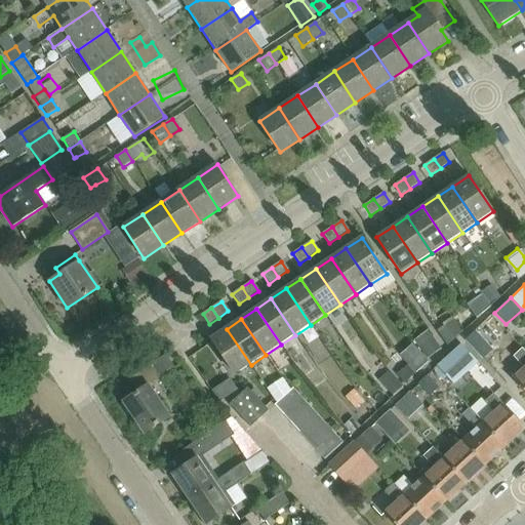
[(235,376),(251,365),(227,329),(210,339),(235,376)]
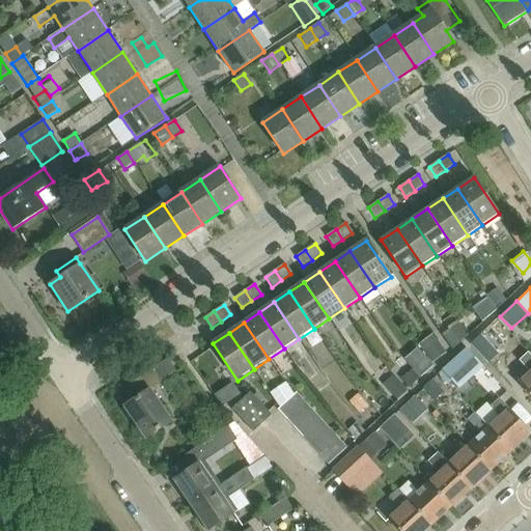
[(480,335),(471,344),(488,364),(499,355),(480,335)]
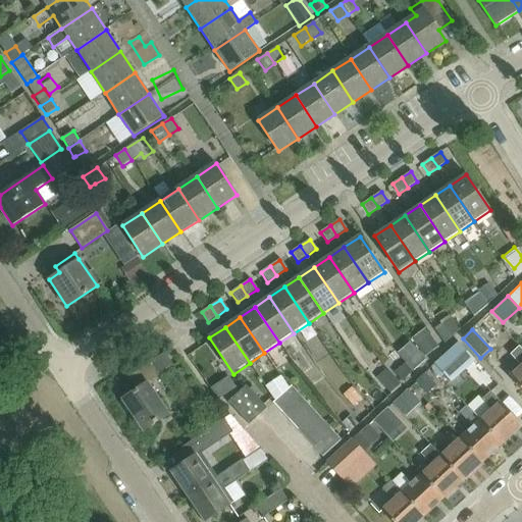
[(317,333),(305,342),(317,362),(329,354),(317,333)]
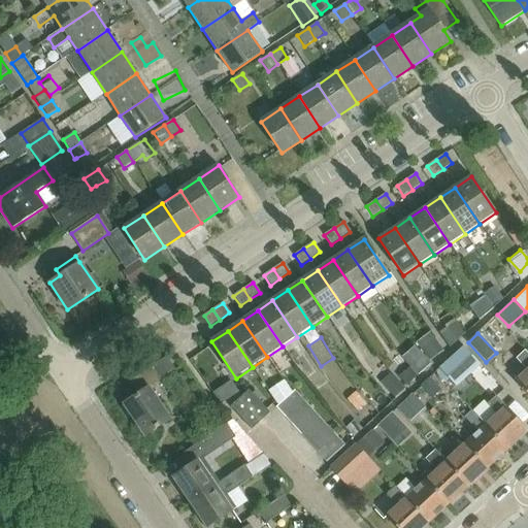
[(456,387),(480,365),(463,347),(439,369),(456,387)]
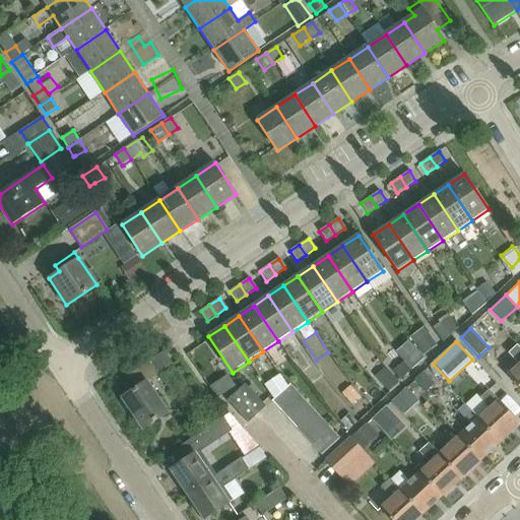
[(519,348),(517,345),(508,354),(519,365),(507,376),(519,389),(519,348)]
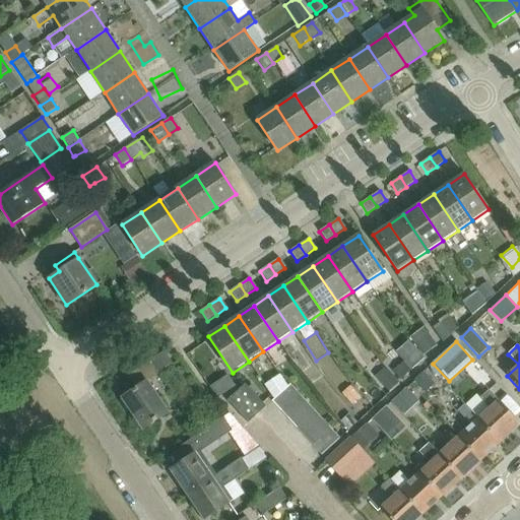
[(146,383),(173,365),(165,351),(129,376),(137,388),(120,399),(128,411),(130,409),(143,430),(168,413),(146,383)]
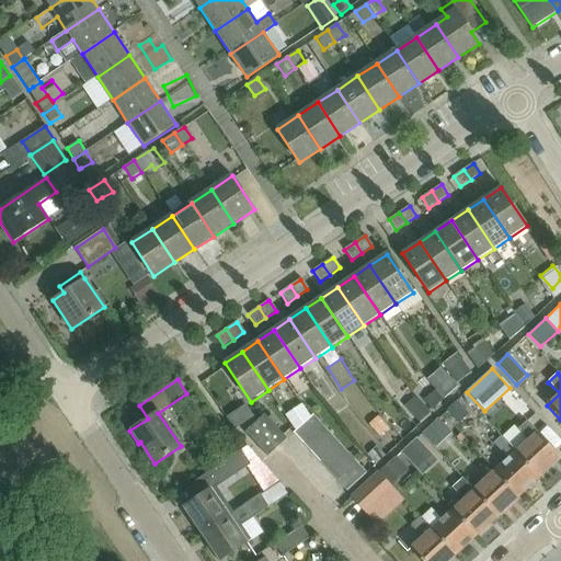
[(458,400),(447,411),(458,423),(470,413),(458,400)]
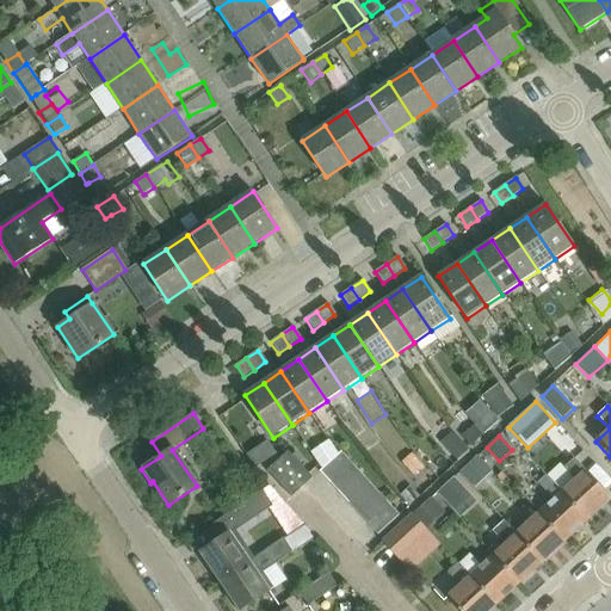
[(291,499),(313,479),(289,454),(267,473),(291,499)]
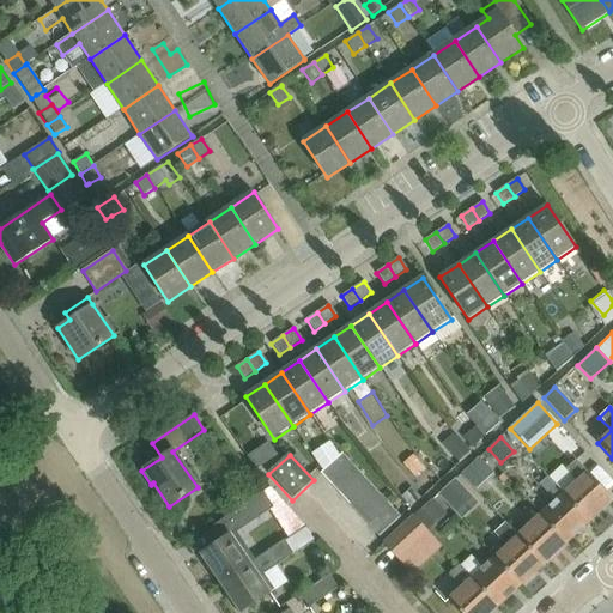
[(331,485),(351,466),(341,455),(321,474),(331,485)]
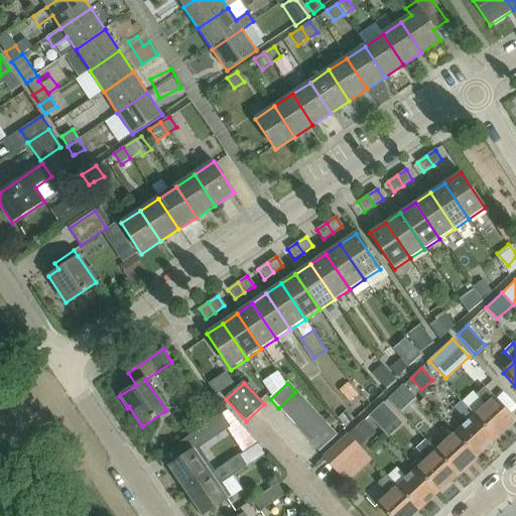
[(400,413),(410,404),(415,399),(402,385),(387,399),(400,413)]
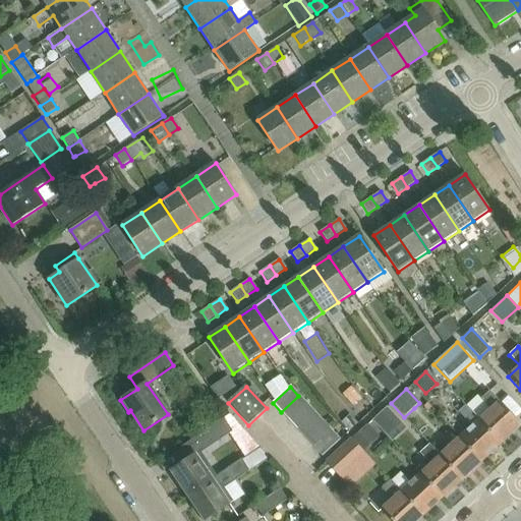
[(501,445),(520,426),(489,392),(480,400),(489,410),(478,420),(498,441),(501,445)]
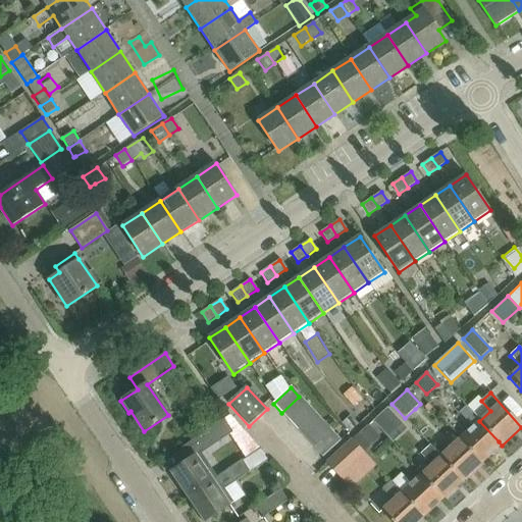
[(290,422),(307,405),(299,397),(281,413),(290,422)]
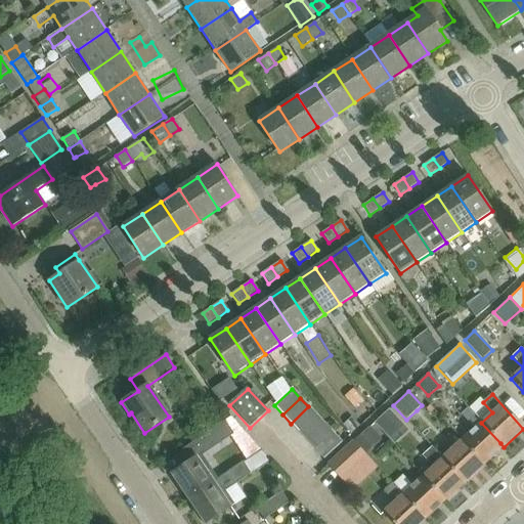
[(299,432),(316,416),(308,406),(291,424),(299,432)]
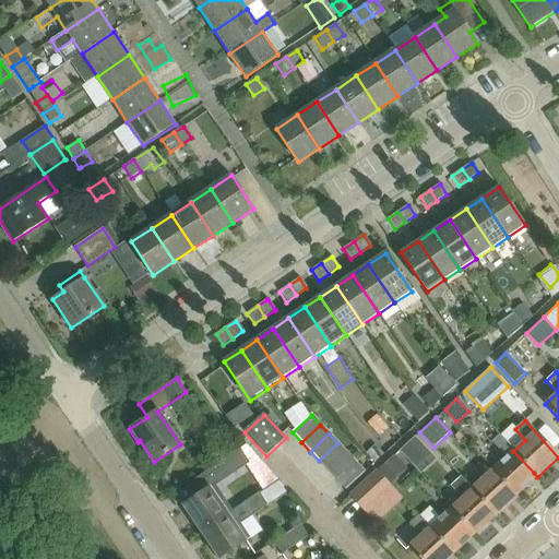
[(492,470),(516,496),(537,477),(513,451),(499,435),(491,442),(500,452),(506,458),(492,470)]
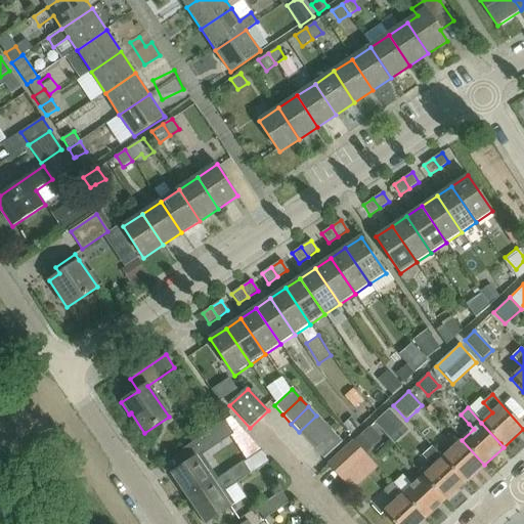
[(384,432),(394,423),(396,421),(387,410),(375,422),(384,432)]
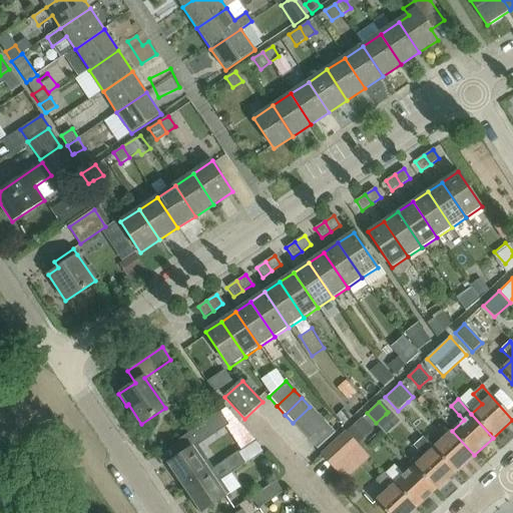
[(301,432),(319,416),(310,407),(293,423),(301,432)]
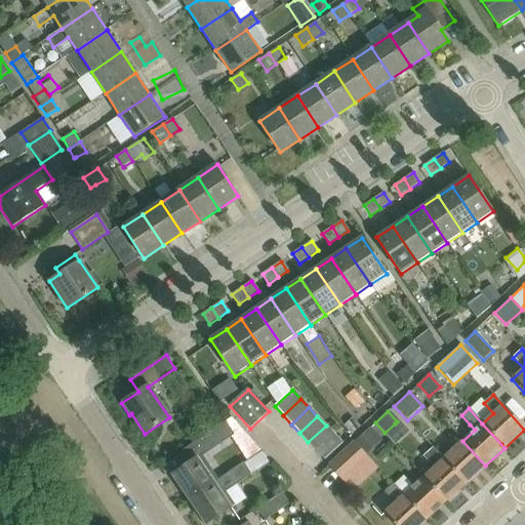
[(218,481),(213,475),(202,456),(231,437),(221,423),(183,451),(191,463),(171,476),(188,500),(218,481)]
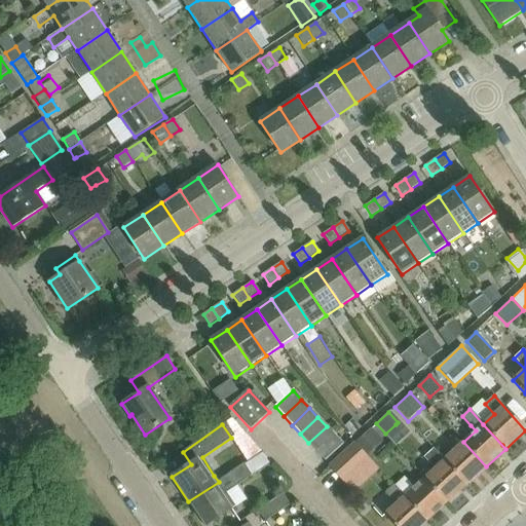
[(316,452),(335,436),(327,426),(308,443),(316,452)]
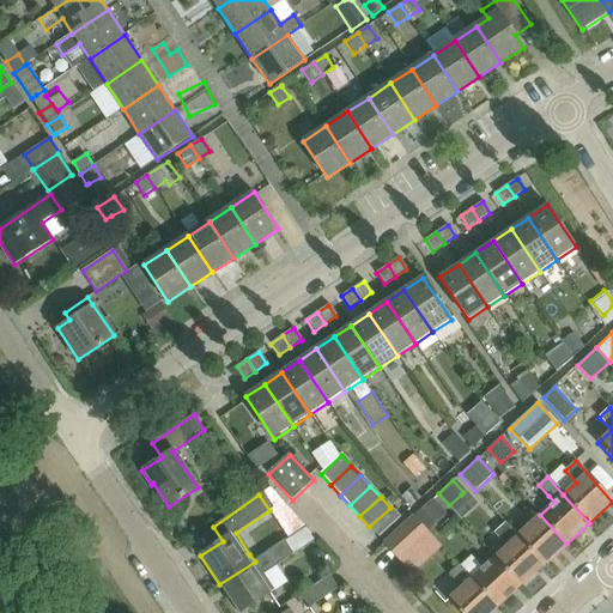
[(443,514),(431,502),(430,501),(413,516),(417,520),(426,529),(443,514)]
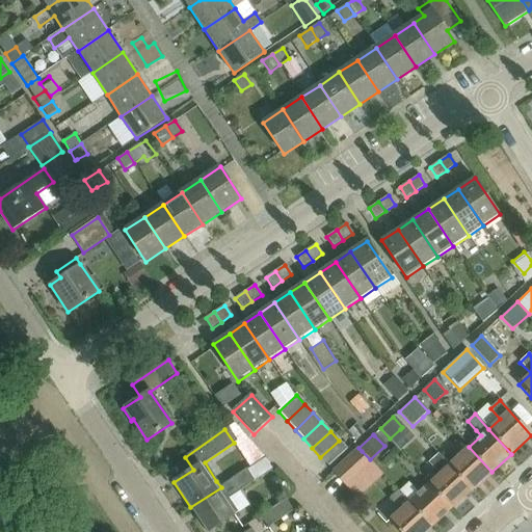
[(328,467),(347,450),(339,441),(320,457),(328,467)]
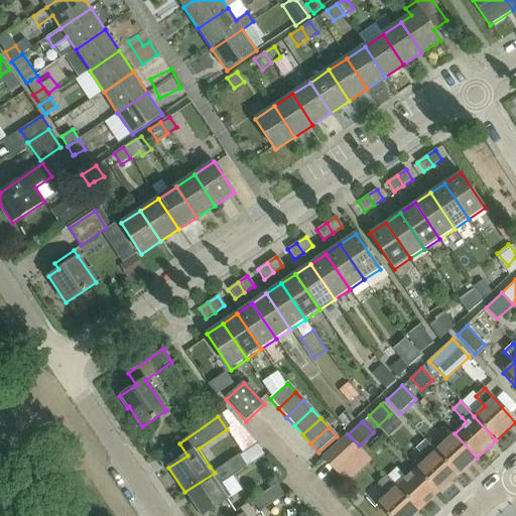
[(474,454),(455,433),(435,452),(455,472),(458,476),(477,458),(474,454)]
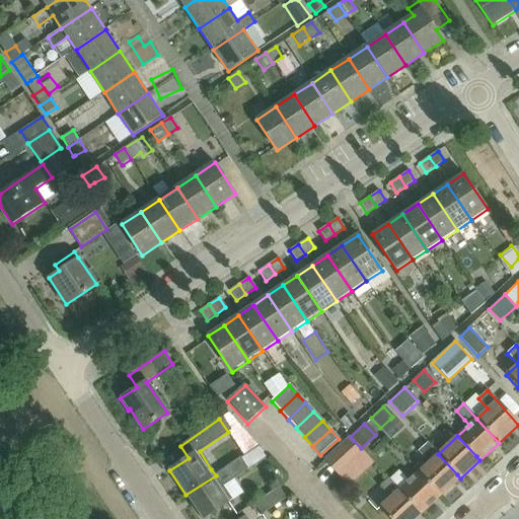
[(350,437),(326,458),(340,473),(364,452),(361,448),(353,440),(350,437)]
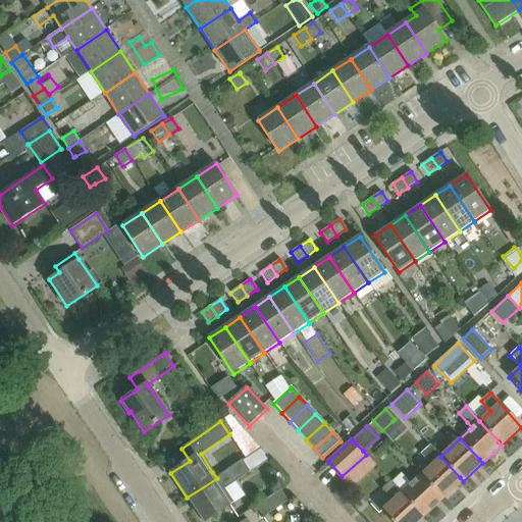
[(444,499),(463,481),(440,457),(430,446),(421,454),(431,465),(421,475),(444,499)]
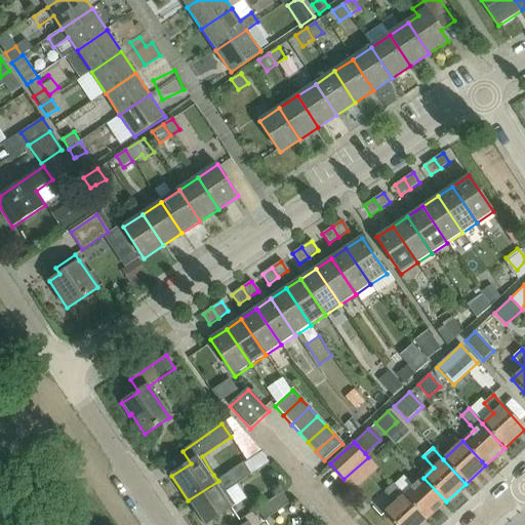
[(226,492),(251,476),(243,463),(218,481),(188,500),(204,524),(205,524),(235,506),(226,492)]
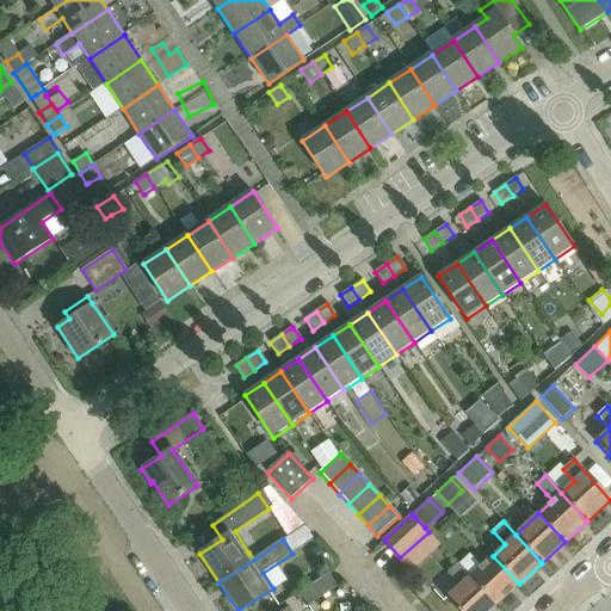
[(497,605),(519,584),(493,556),(470,576),(497,605)]
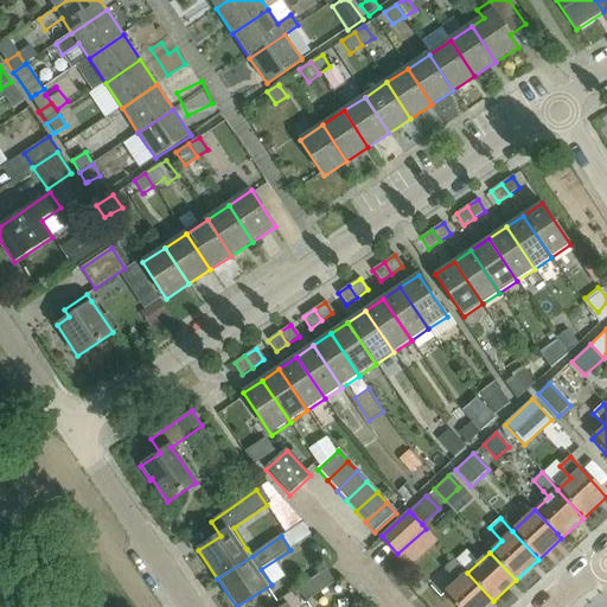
[(467,573),(455,560),(445,569),(457,582),(443,594),(455,606),(486,606),(493,601),(467,573)]
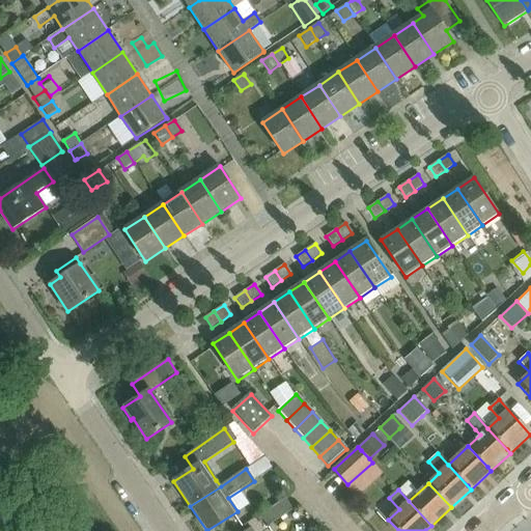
[(285,499),(259,515),(267,527),(292,509),(285,499)]
